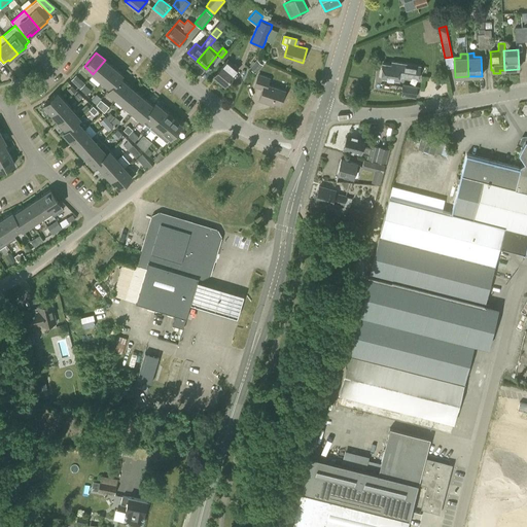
[(101,80),(113,67),(105,60),(93,74),(101,80)]
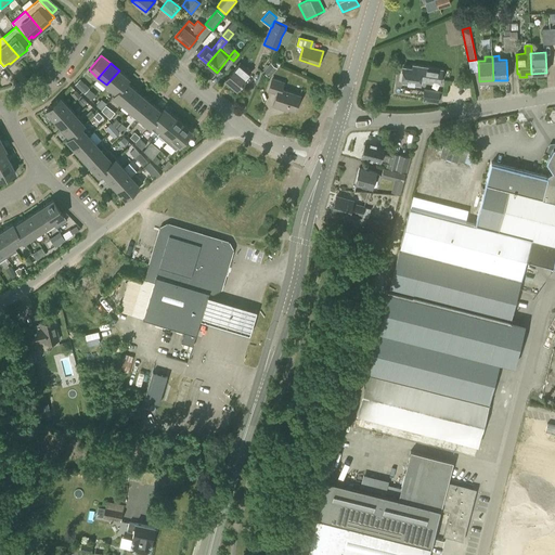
[(236,89),(250,73),(240,63),(226,79),(236,89)]
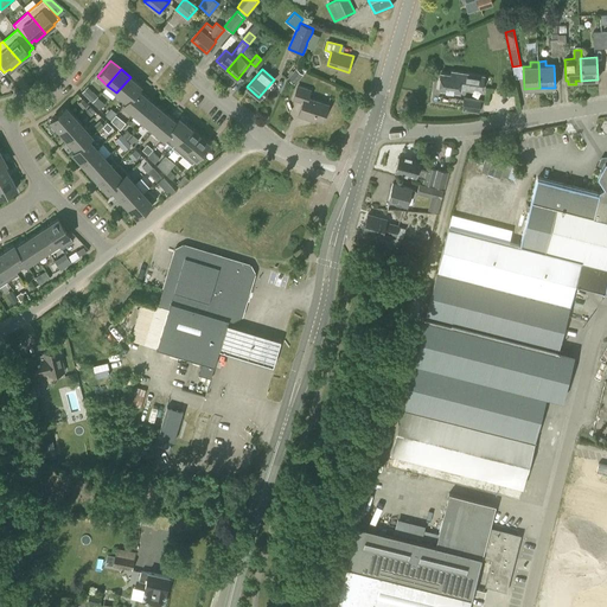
[(295,84),(302,74),(295,69),(288,78),(295,84)]
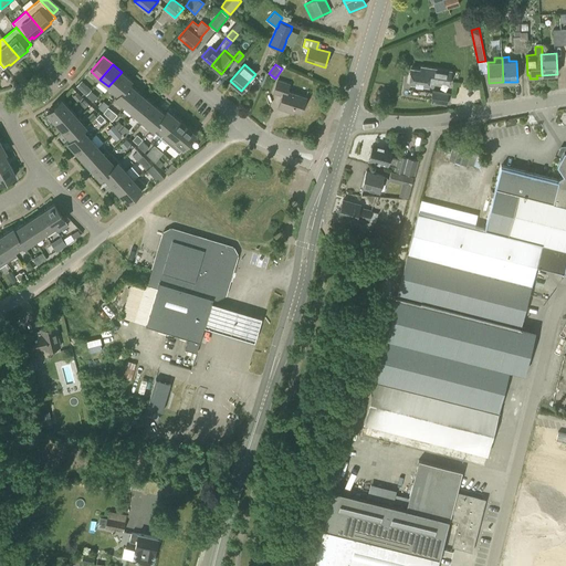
[(451,71),(421,66),(420,70),(410,69),(408,83),(429,86),(430,79),(450,82),(451,71)]
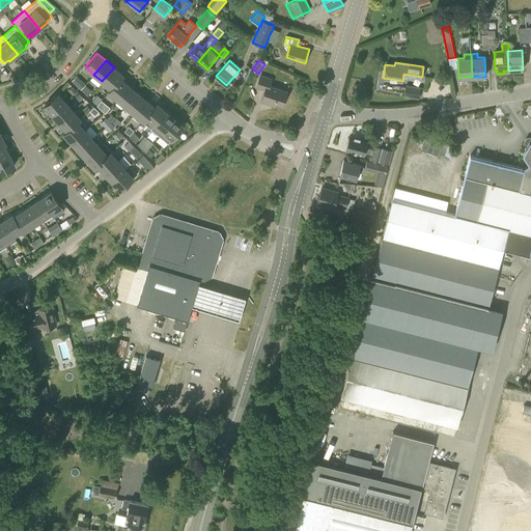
[(111,88),(120,78),(122,75),(114,67),(102,81),(111,88)]
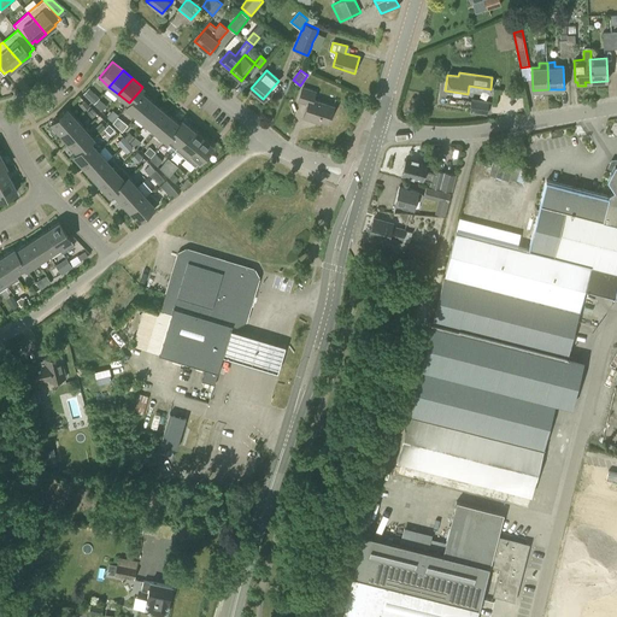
[(328,122),(334,106),(313,99),(315,93),(303,88),(298,100),(307,104),(303,117),(313,121),(313,118),(328,122)]
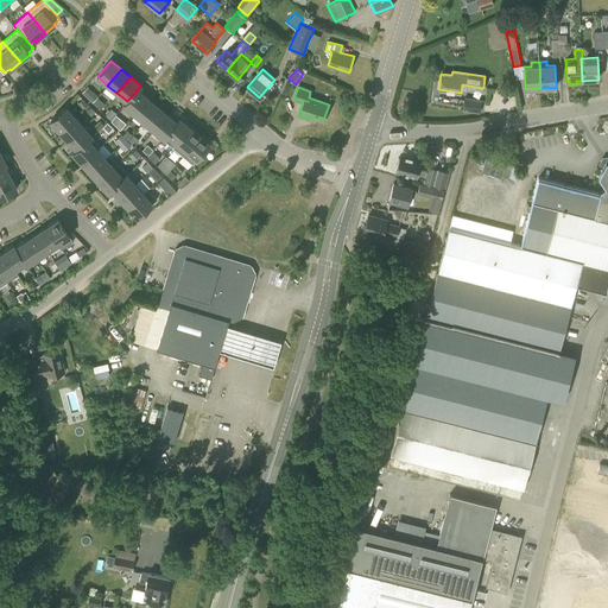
[(133,113),(147,97),(138,89),(127,101),(124,106),(133,113)]
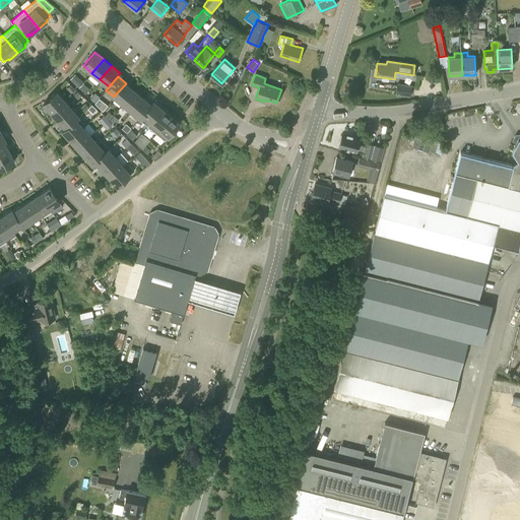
[(79,87),(83,82),(80,79),(75,83),(79,87)]
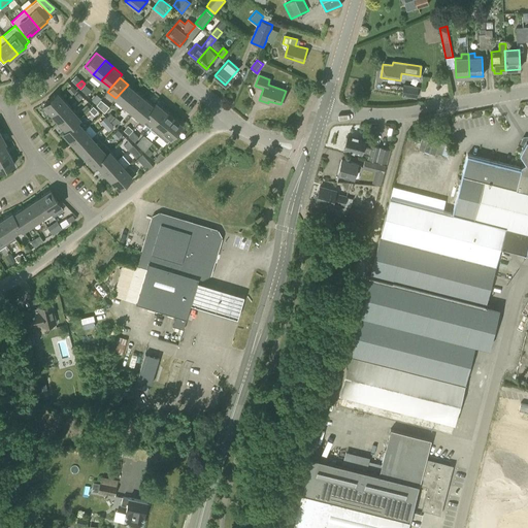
[(87,95),(92,90),(85,85),(80,90),(87,95)]
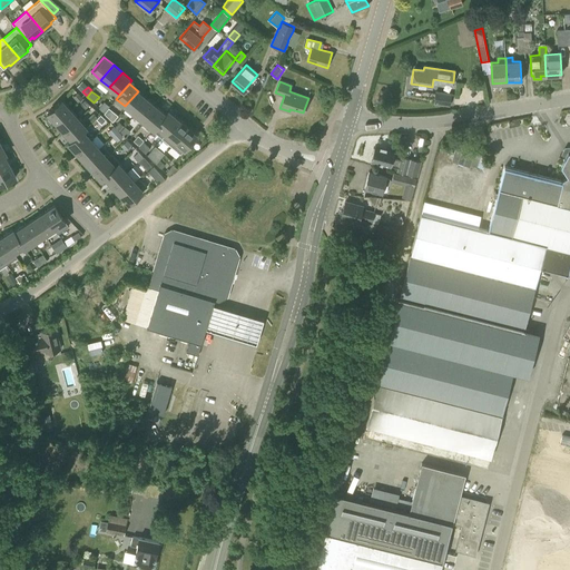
[(135,114),(147,99),(138,91),(125,106),(135,114)]
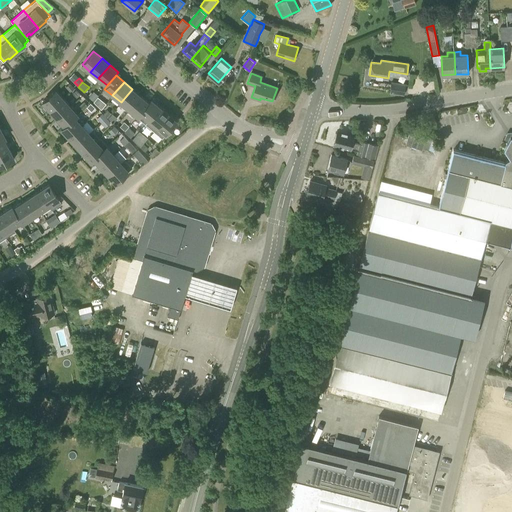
[(404,95),(406,84),(391,82),(390,93),(404,95)]
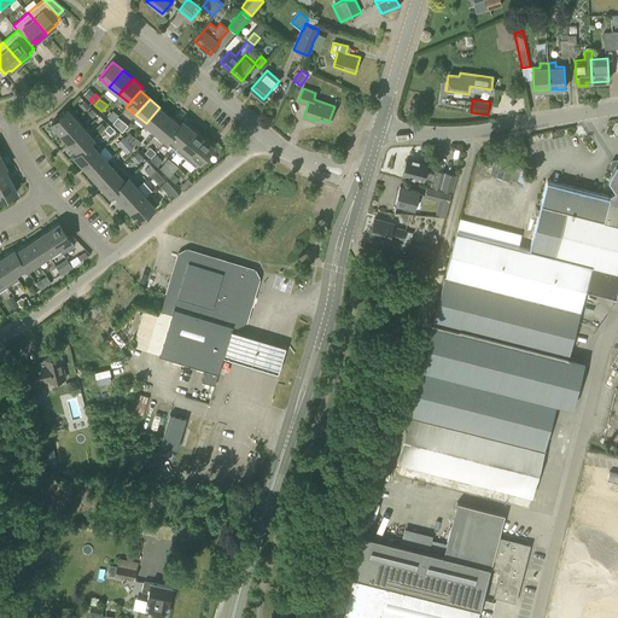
[(85,111),(89,106),(83,100),(79,105),(85,111)]
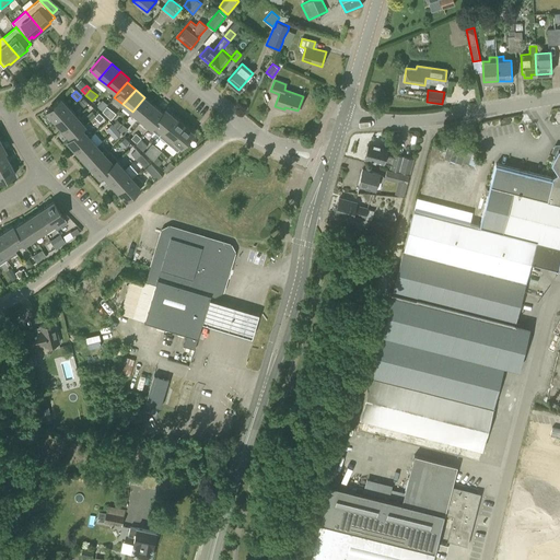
[(83,107),(89,103),(83,97),(79,102),(83,107)]
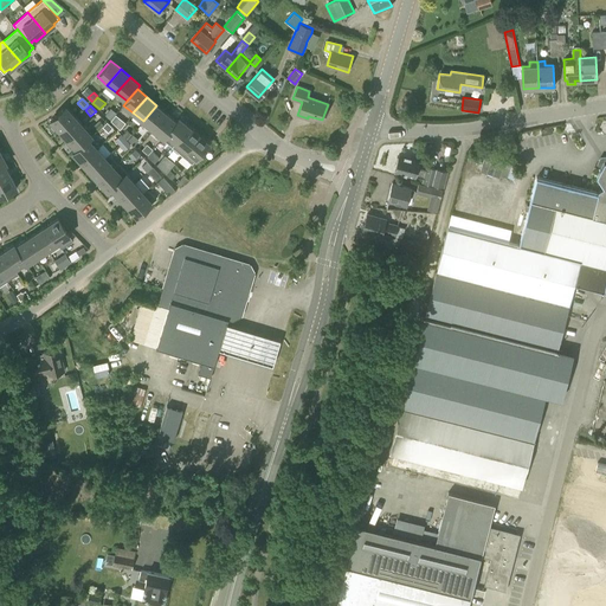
[(153,129),(166,114),(156,105),(143,121),(153,129)]
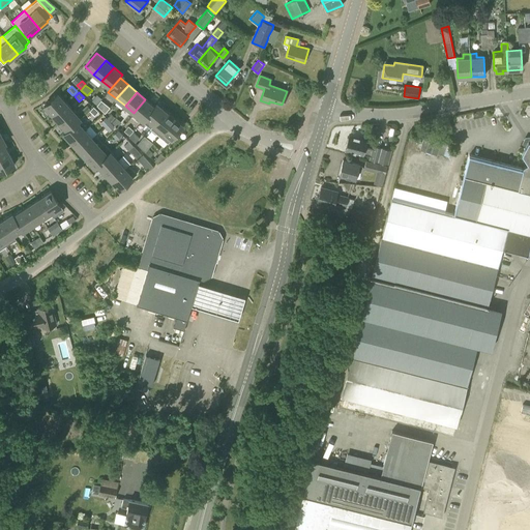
[(51,114),(65,101),(58,93),(43,106),(51,114)]
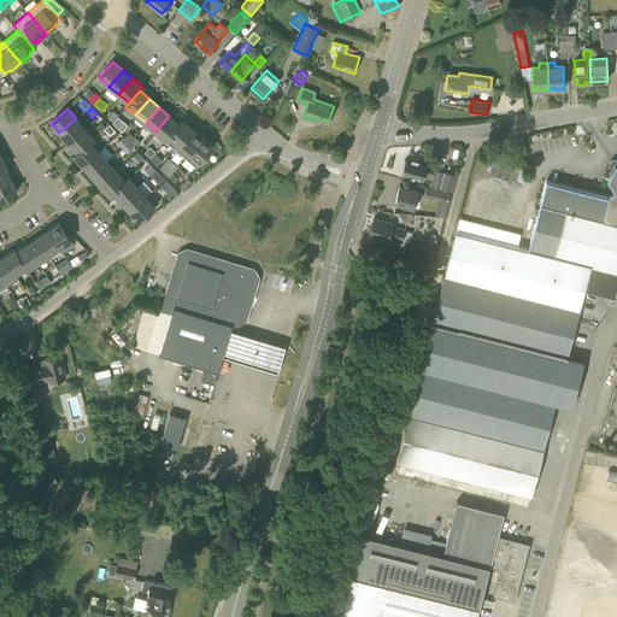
[(117,116),(112,111),(107,117),(112,122),(117,116)]
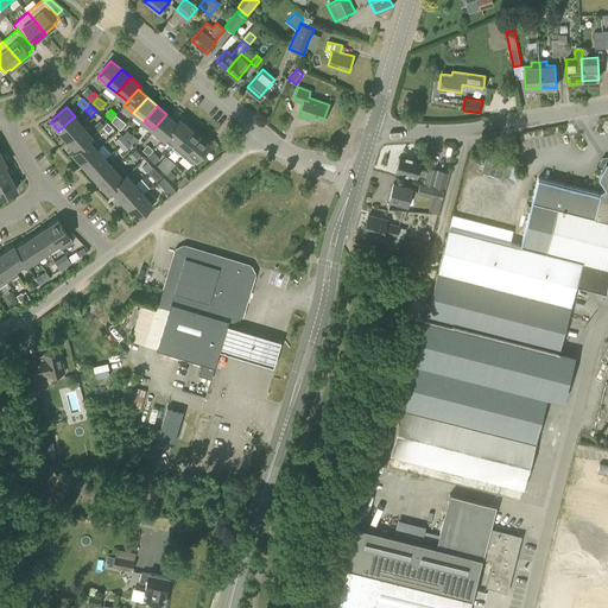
[(163,138),(176,122),(166,114),(153,130),(163,138)]
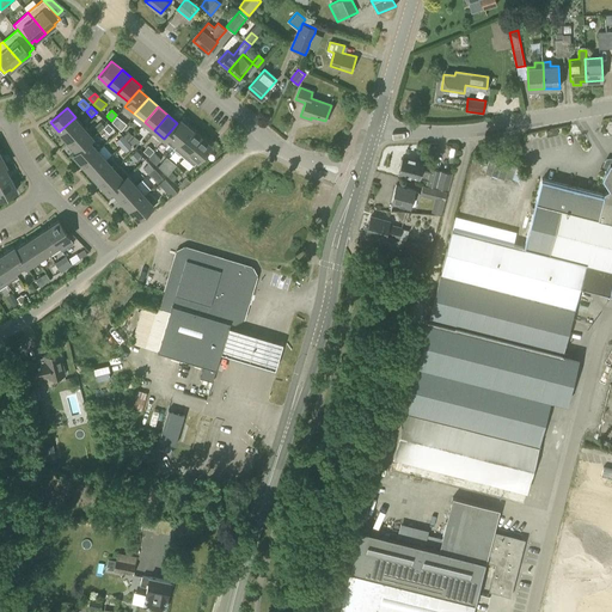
[(67,141),(84,127),(75,117),(59,132),(67,141)]
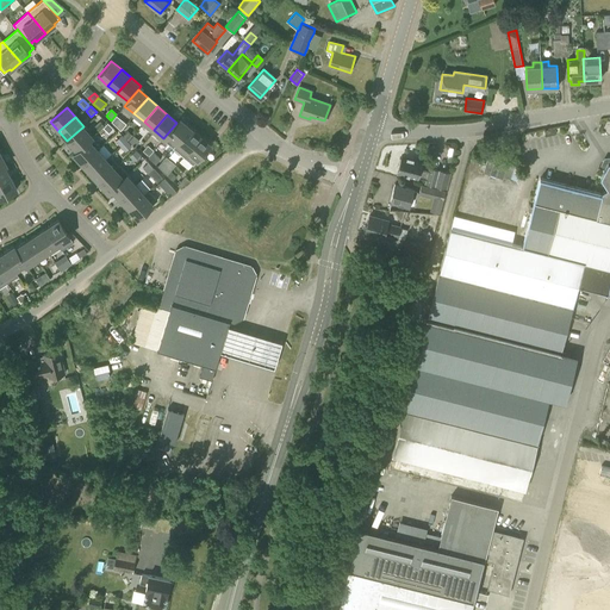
[(173,148),(191,126),(180,118),(176,123),(163,138),(162,139),(173,148)]
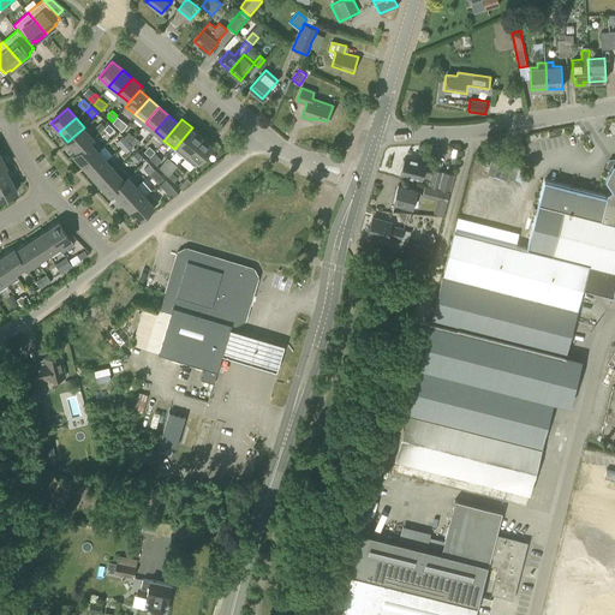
[(127,125),(123,120),(117,127),(121,131),(127,125)]
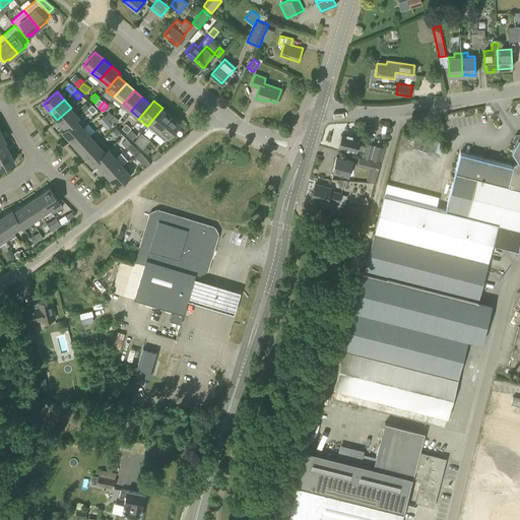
[(65,128),(77,117),(78,116),(71,108),(57,120),(65,128)]
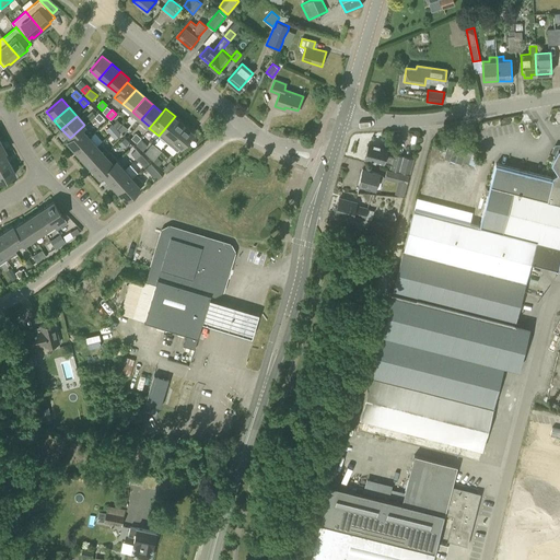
[(171,139),(184,124),(175,116),(159,136),(163,132),(171,139)]
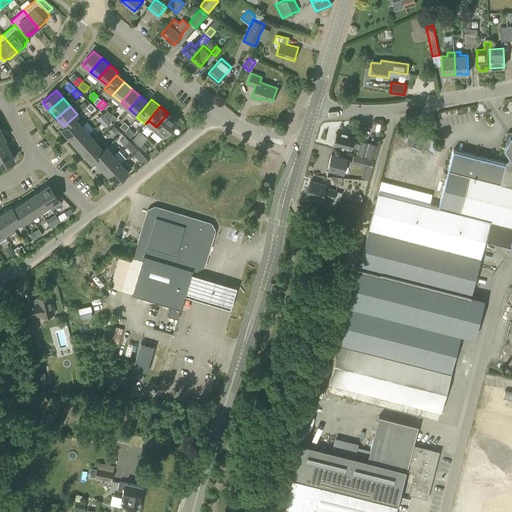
[(112,113),(107,109),(103,114),(108,118),(112,113)]
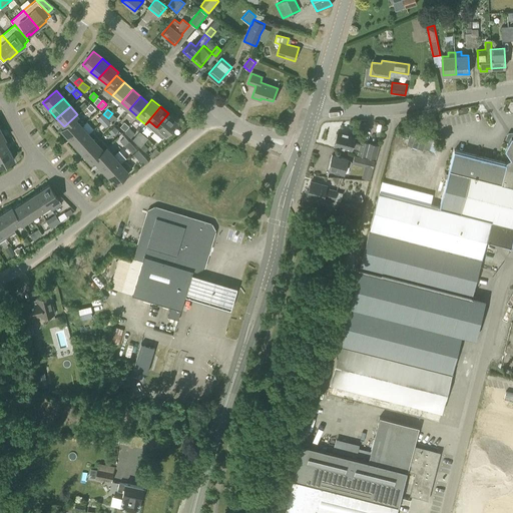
[(102,121),(106,118),(102,113),(97,118),(101,122),(102,121)]
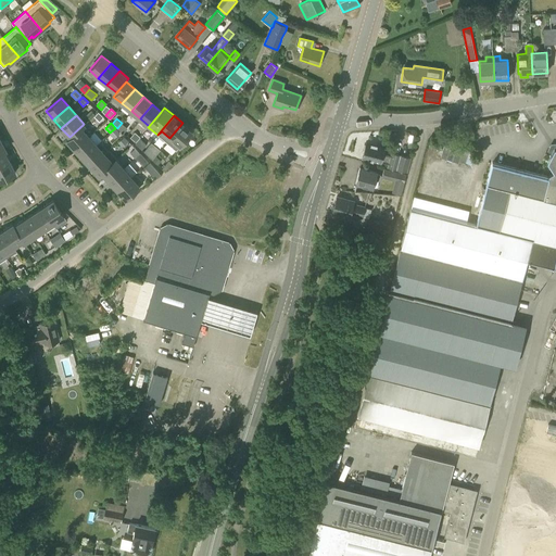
[(182,123),(169,138),(179,146),(192,131),(182,123)]
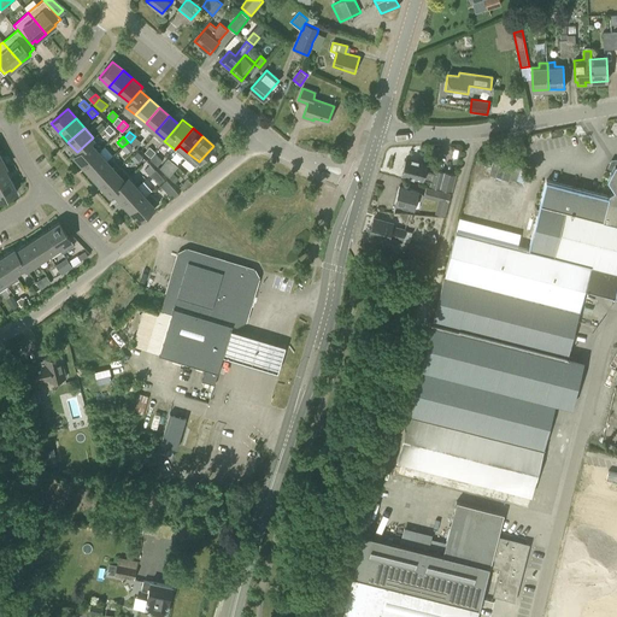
[(136,148),(141,142),(135,137),(130,142),(136,148)]
